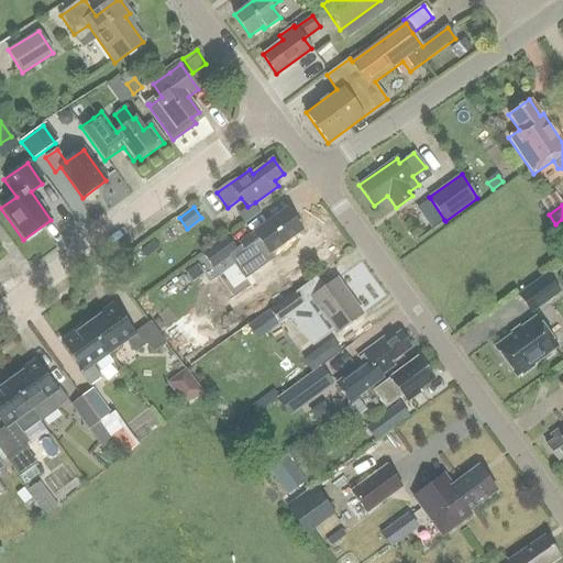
[(302,232),(287,210),(254,233),(240,243),(242,246),(236,251),(227,236),(202,254),(212,268),(229,256),(234,264),(234,265),(240,261),(240,262),(241,262),(246,271),(254,272),(268,262),(269,254),(302,232)]
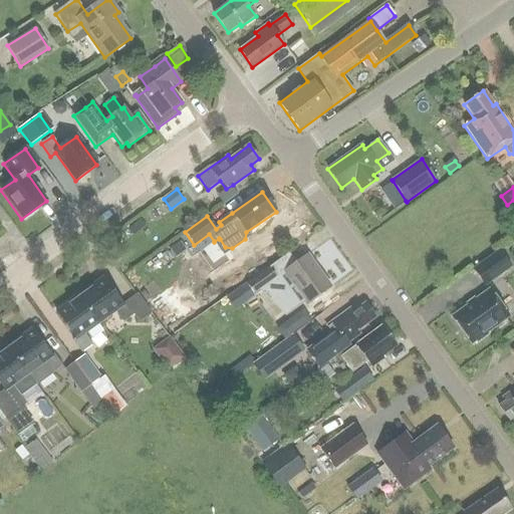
[(134,235),(145,225),(140,219),(127,229),(134,235)]
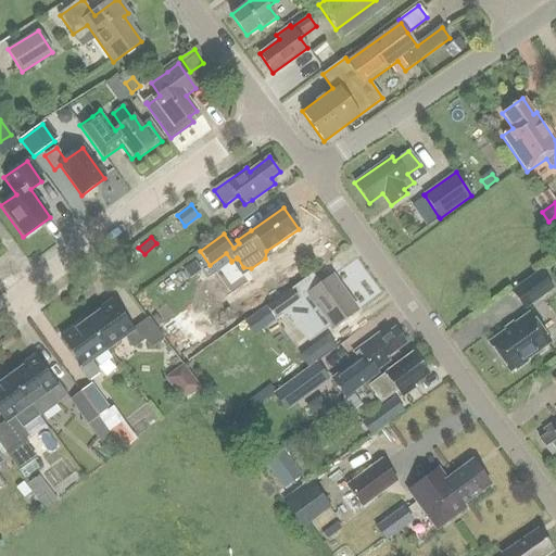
[(194,261),(182,269),(189,279),(201,270),(194,261)]
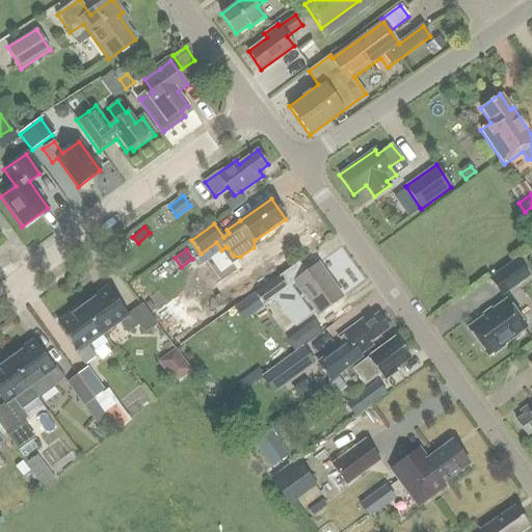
[(516,259),(488,278),(502,295),(529,276),(516,259)]
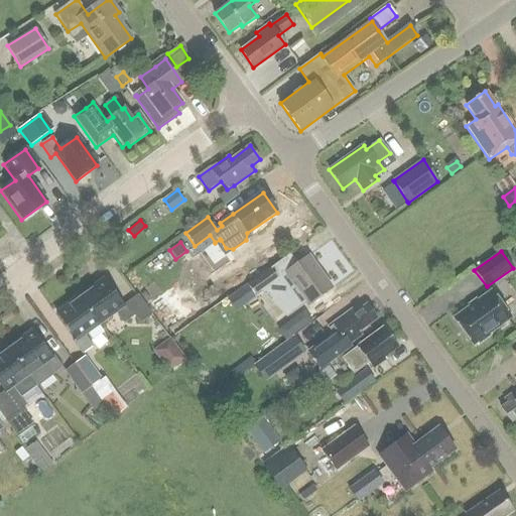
[(308,306),(333,288),(310,256),(285,274),(286,275),(279,279),(272,268),(248,285),(257,296),(271,286),(277,295),(280,296),(287,297),(291,297),(298,292),(308,306)]
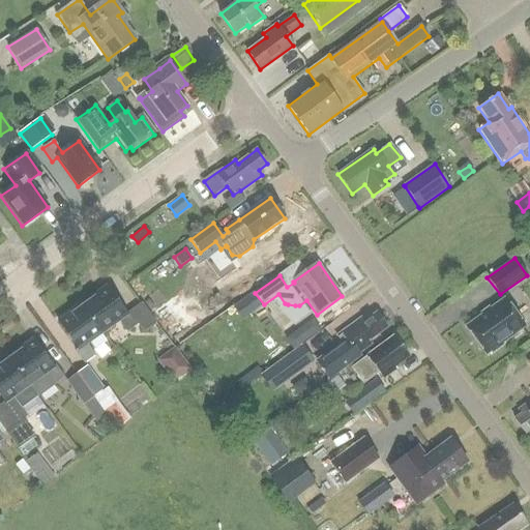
[(156,305),(178,343),(207,325),(185,288),(156,305)]
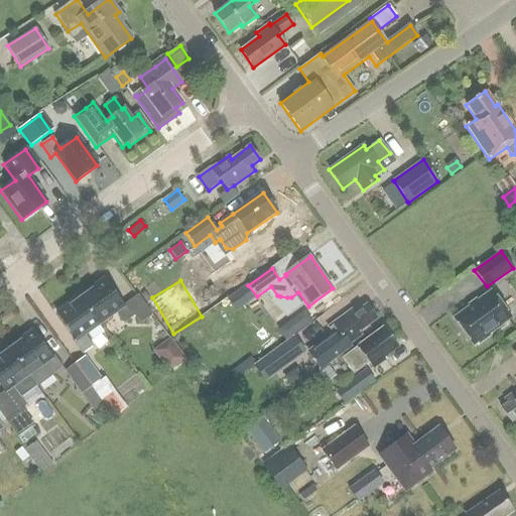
[(82,296),(101,324),(115,313),(122,324),(134,315),(140,324),(151,315),(137,295),(121,306),(103,281),(82,296)]
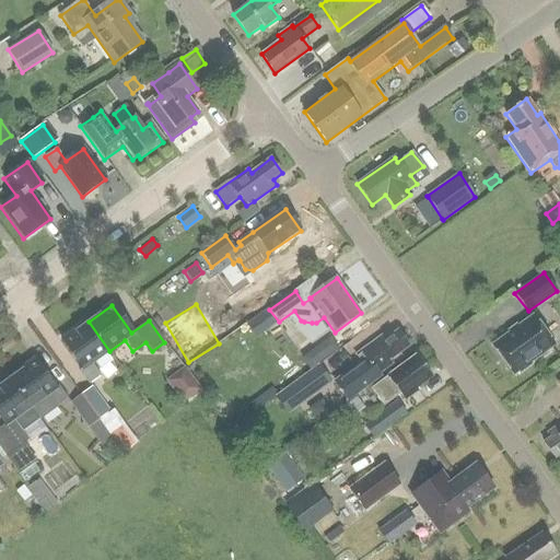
[(514,375),(520,371),(523,371),(529,365),(531,363),(555,345),(534,316),(492,346),(514,375)]
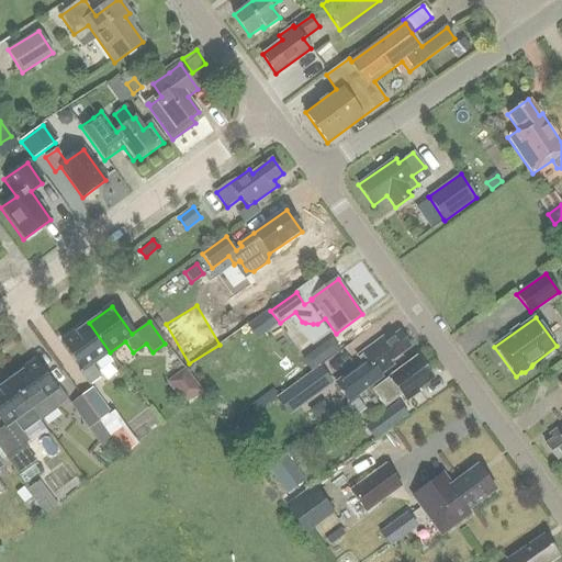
[(110,352),(89,323),(63,341),(82,370),(78,373),(88,385),(100,377),(92,366),(110,352)]
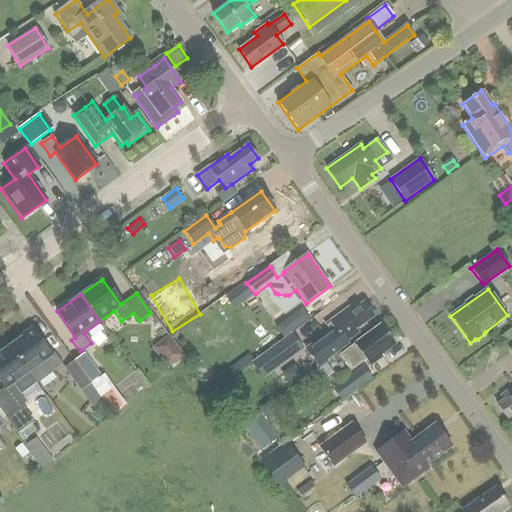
[(376,316),(366,302),(359,306),(357,303),(327,324),(332,331),(308,349),(319,365),(349,344),(348,342),(360,333),(358,329),(376,316)]
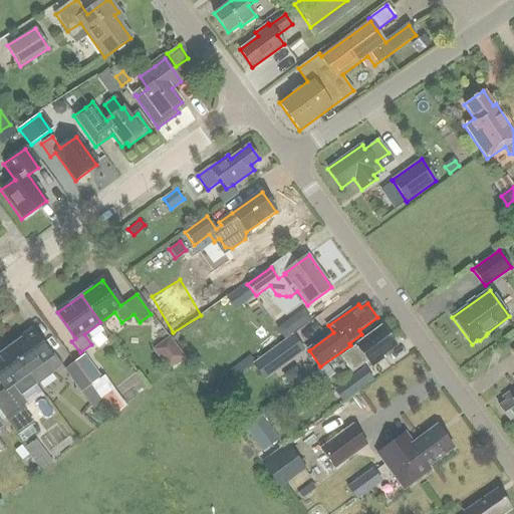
[(295,332),(290,325),(284,324),(278,328),(286,339),(291,335),(295,332)]
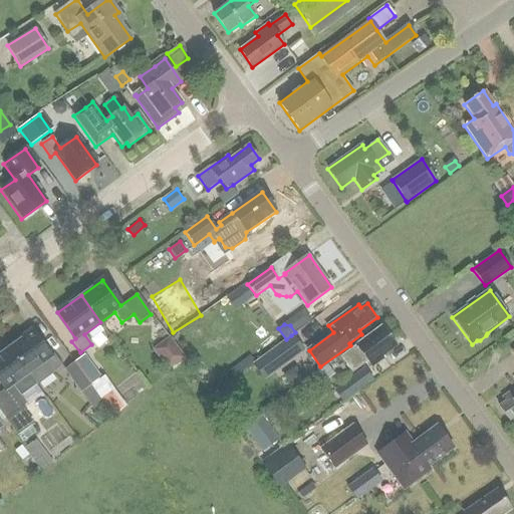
[(384,326),(342,355),(353,370),(368,360),(372,366),(387,358),(384,354),(398,345),(384,326)]
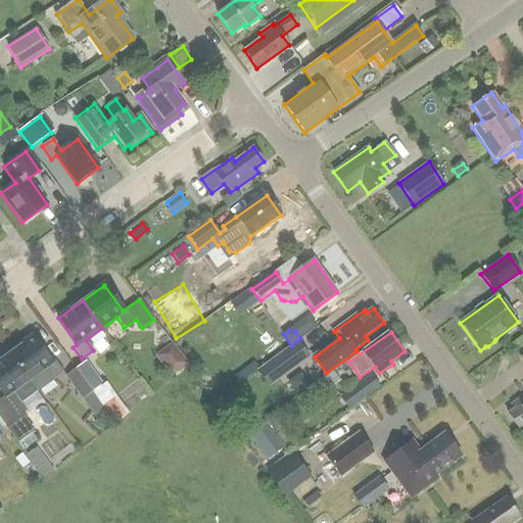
[(32,338),(9,353),(38,392),(62,374),(54,363),(51,365),(32,338)]
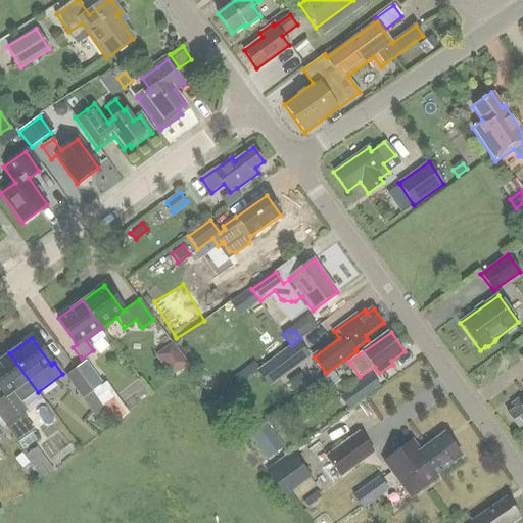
[(291,345),(256,370),(267,383),(306,354),(296,341),(291,345)]
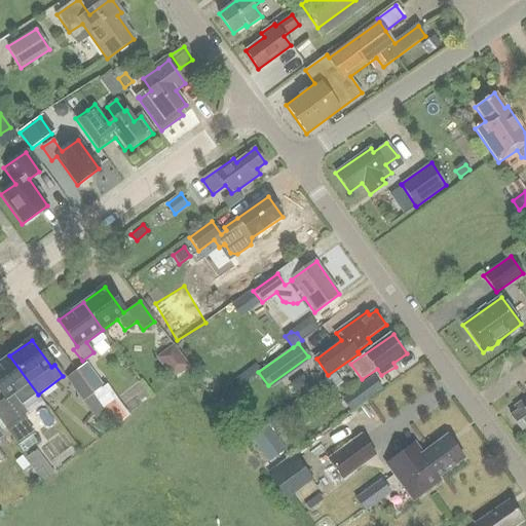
[(168,377),(184,366),(170,345),(154,357),(168,377)]
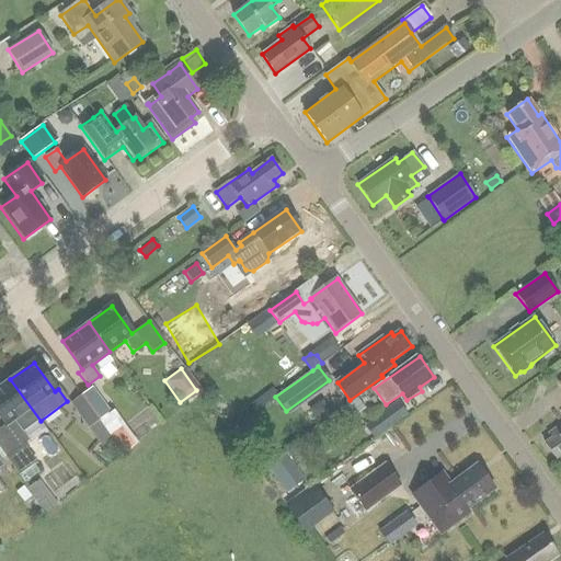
[(38,422),(41,421),(10,379),(0,386),(0,420),(4,426),(0,428),(0,449),(19,476),(36,464),(23,445),(29,442),(23,433),(38,422)]
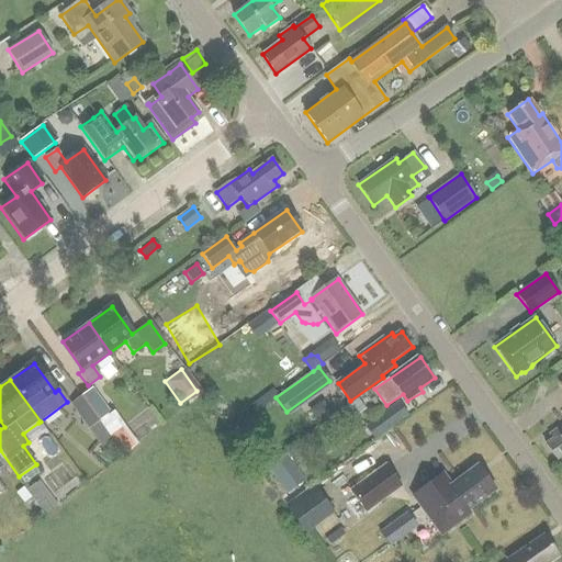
[(100,420),(110,414),(92,389),(81,395),(100,420)]
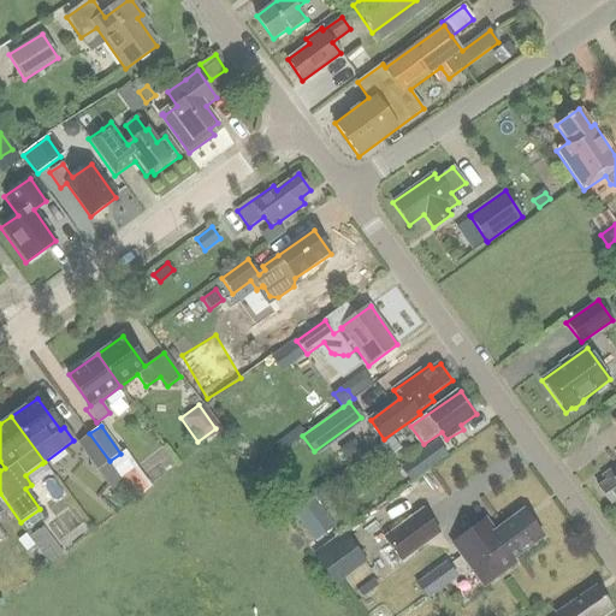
[(110,461),(89,433),(76,443),(95,472),(108,462),(110,461)]
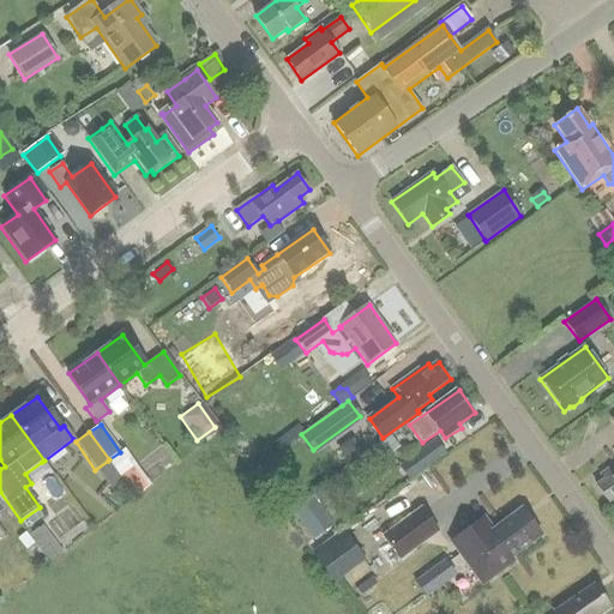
[(375,446),(384,458),(398,447),(390,435),(375,446)]
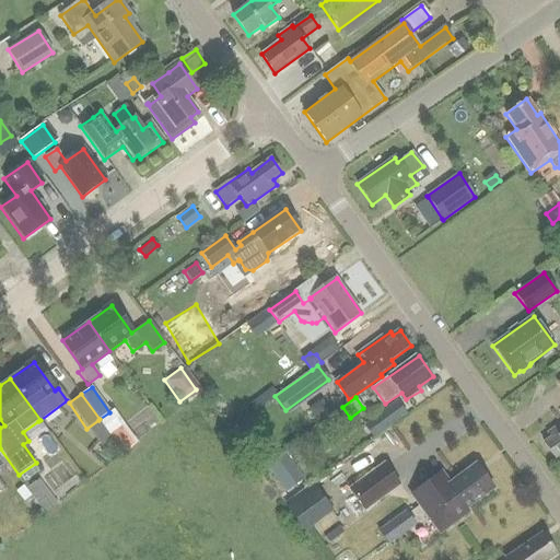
[(319,398),(306,408),(315,421),(328,411),(319,398)]
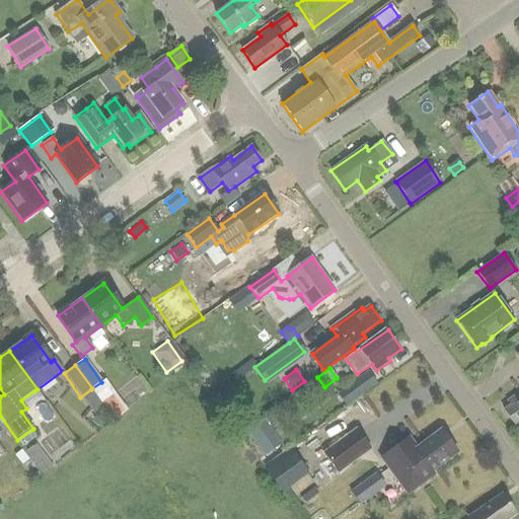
[(345,405),(374,382),(366,372),(337,395),(345,405)]
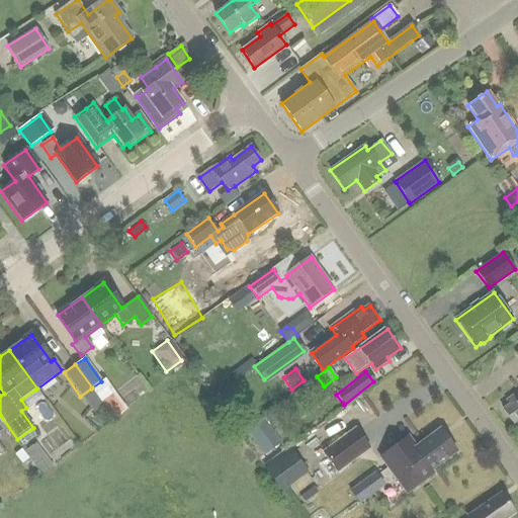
[(104,378),(101,381),(92,387),(91,389),(113,421),(127,410),(104,378)]
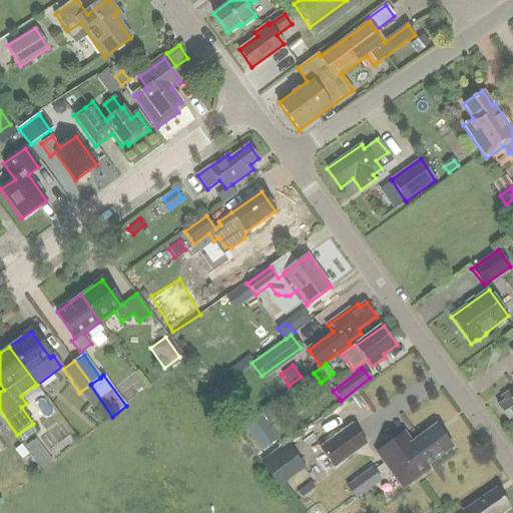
[(231,389),(225,382),(212,391),(222,404),(229,399),(231,389)]
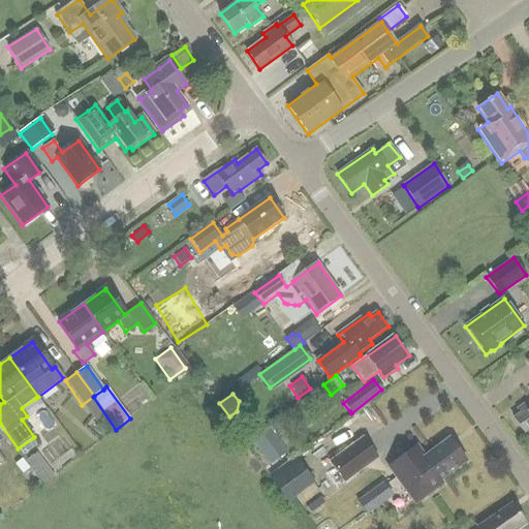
[(519,413),(512,417),(523,433),(528,428),(528,399),(516,409),(519,413)]
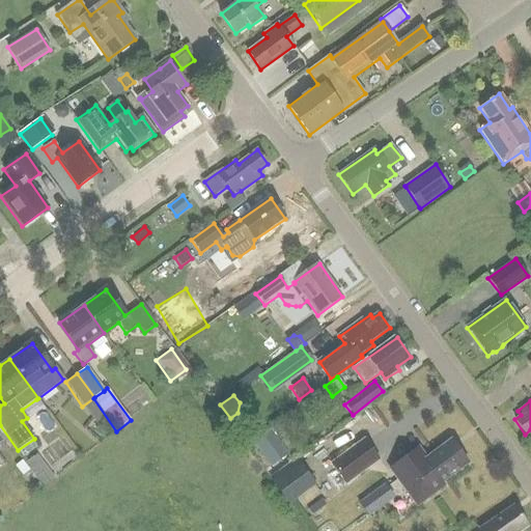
[(295,419),(289,412),(278,420),(283,427),(295,419)]
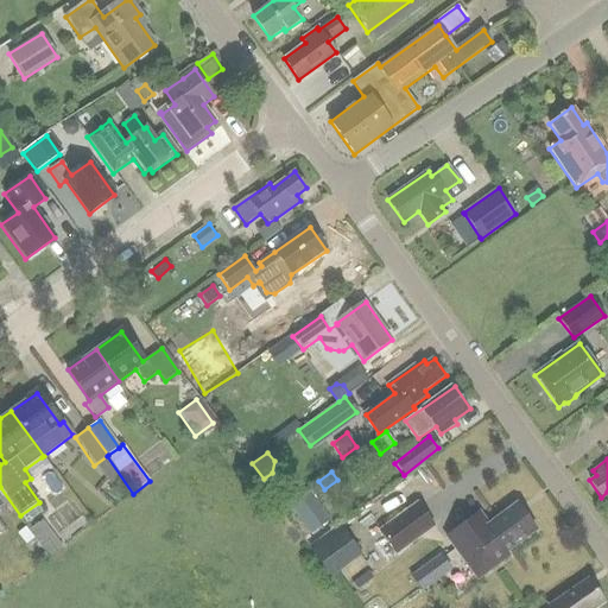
[(309,487),(290,501),(311,531),(330,518),(309,487)]
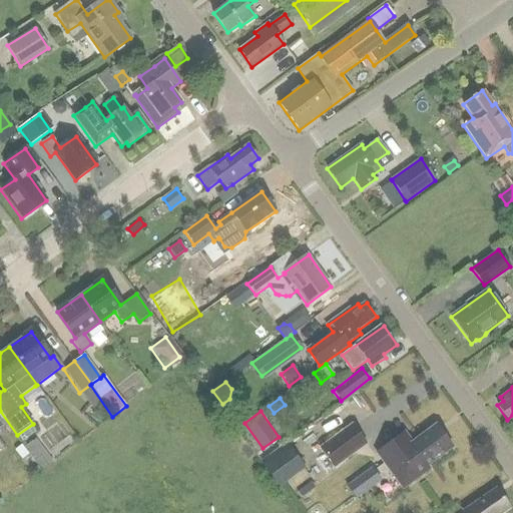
[(334,468),(366,444),(352,425),(319,448),(334,468)]
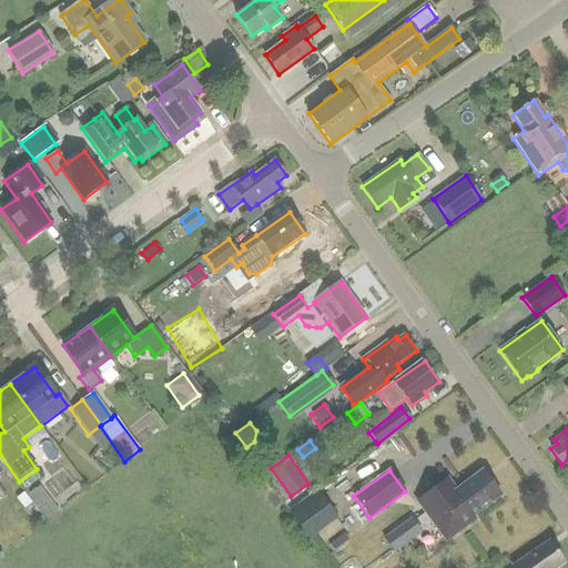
[(450,480),(419,501),(447,540),(475,520),(473,517),(501,497),(485,474),(458,492),(450,480)]
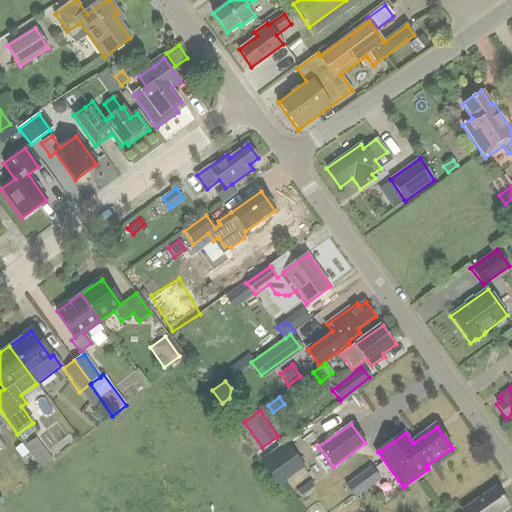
[(48,463),(32,441),(23,447),(40,469),(48,463)]
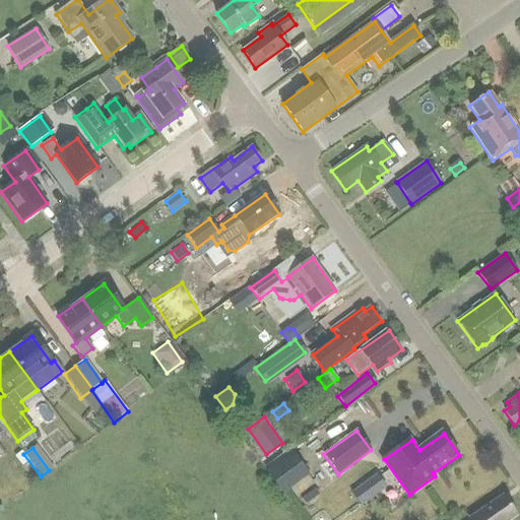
[(276,495),(304,473),(294,460),(266,481),(276,495)]
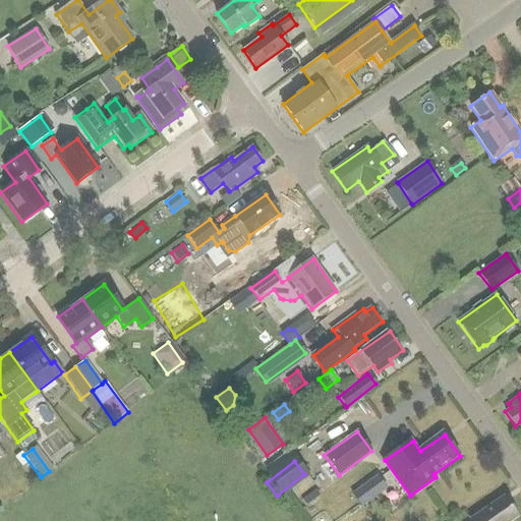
[(41,477),(34,468),(22,476),(31,485),(41,477)]
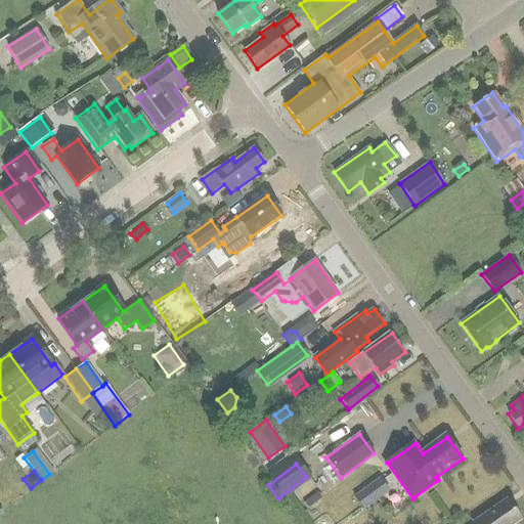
[(308,478),(291,489),(299,501),(316,490),(308,478)]
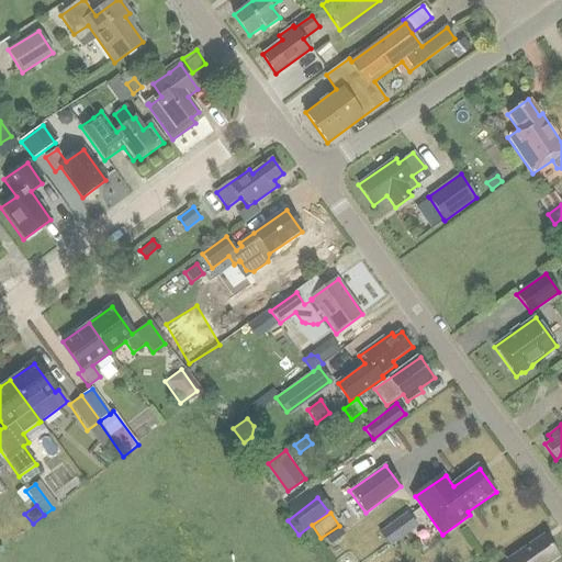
[(396,520),(380,532),(390,546),(406,534),(396,520)]
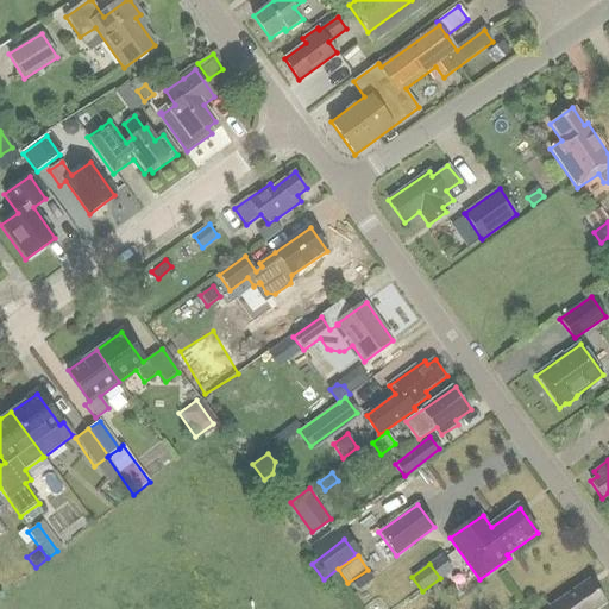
[(550,608),(596,608),(604,604),(592,586),(589,581),(581,585),(550,608)]
